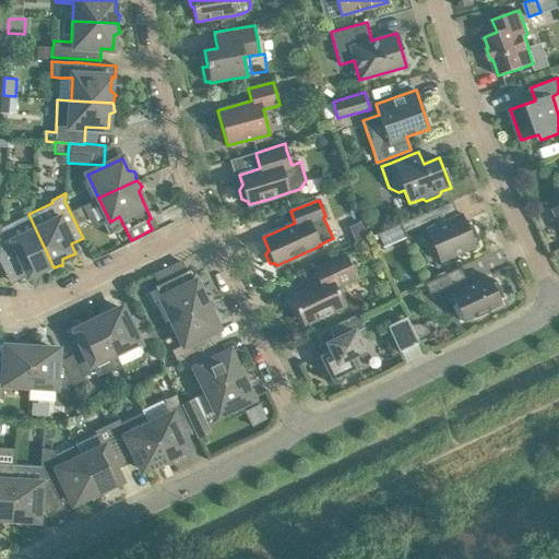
[(87,216),(83,206),(70,212),(76,225),(85,222),(87,216)]
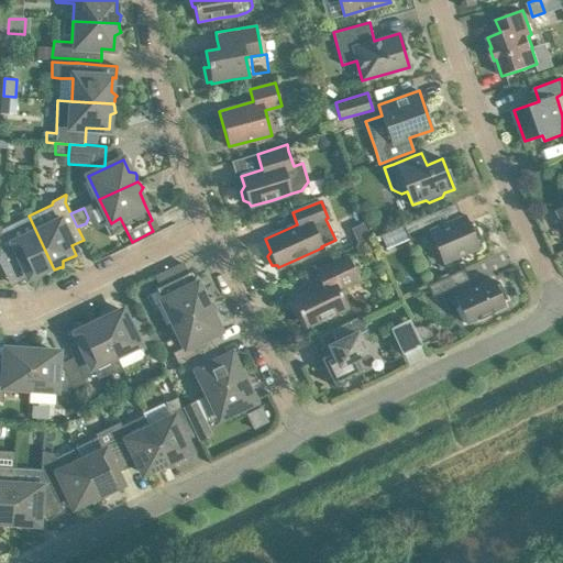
[(415,220),(403,224),(409,239),(409,241),(430,232),(443,263),(459,256),(479,247),(465,216),(441,225),(435,211),(415,220)]
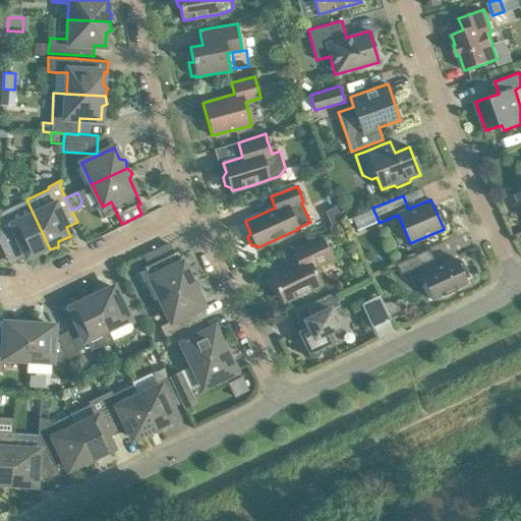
[(48,250),(50,249),(26,199),(1,212),(1,223),(0,231),(0,243),(3,250),(20,242),(27,256),(39,250),(44,254),(46,252),(47,251),(48,250)]
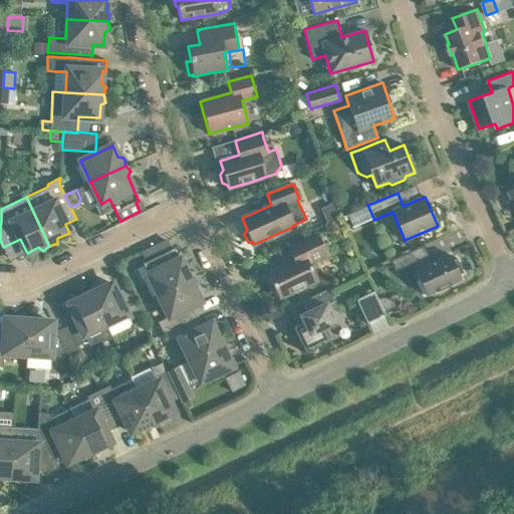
[(338,218),(326,224),(334,240),(346,234),(338,218)]
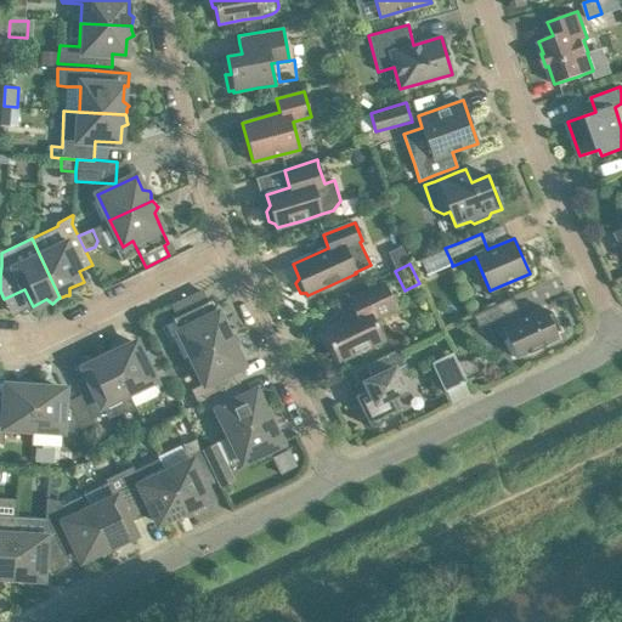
[(338,362),(361,351),(384,340),(374,318),(396,309),(384,281),(348,298),(355,312),(322,328),(338,362)]
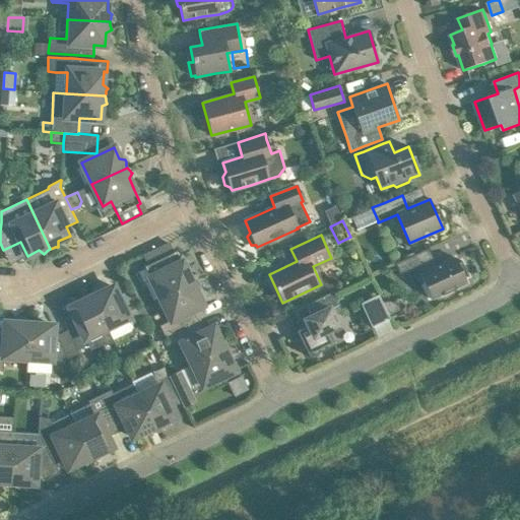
[(169,242),(142,255),(147,265),(144,266),(160,299),(195,282),(195,280),(194,279),(194,277),(194,276),(194,274),(188,274),(182,262),(177,251),(174,252),(169,242)]
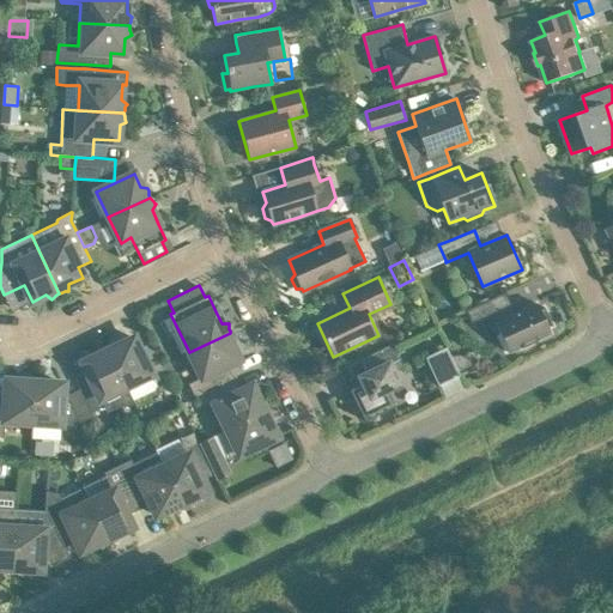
[(499,332),(509,353),(521,347),(522,347),(538,340),(536,340),(551,333),(548,328),(553,326),(544,307),(539,309),(536,303),(521,311),(513,308),(505,292),(466,310),(473,327),(481,323),(481,325),(483,326),(484,328),(486,331),(487,332),(490,333),(493,333),(496,333),(497,333),(499,332)]
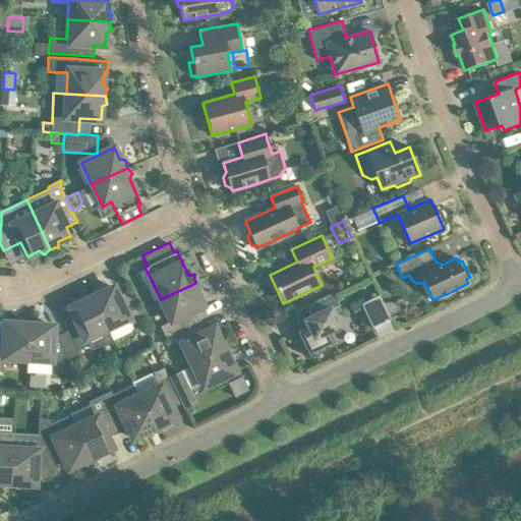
[(165,338),(169,336),(198,322),(193,310),(204,305),(197,294),(200,289),(199,287),(198,286),(196,285),(195,283),(161,299),(171,322),(160,327),(165,338)]
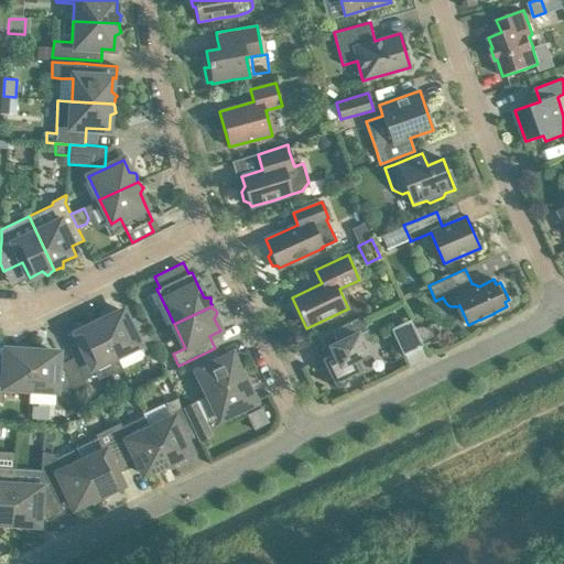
[(99,317),(98,318),(116,357),(121,369),(143,358),(144,357),(142,351),(152,346),(138,316),(128,321),(122,311),(109,316),(104,313),(102,314),(101,315),(100,317),(99,317)]
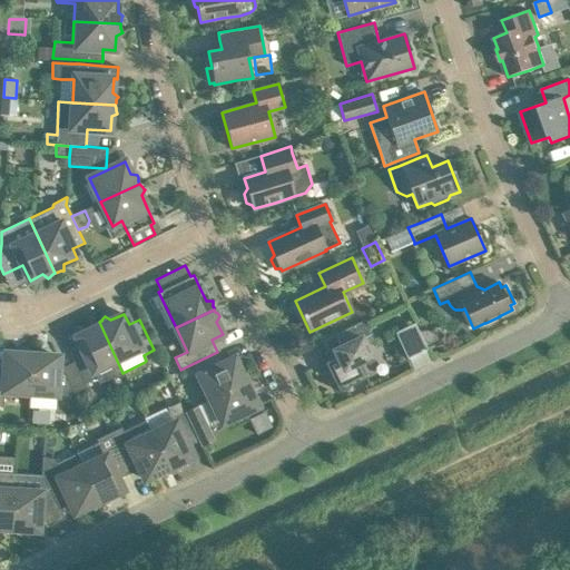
[(365,320),(324,340),(330,352),(328,352),(332,360),(325,363),(338,391),(367,377),(360,362),(370,356),(365,346),(375,342),(365,320)]
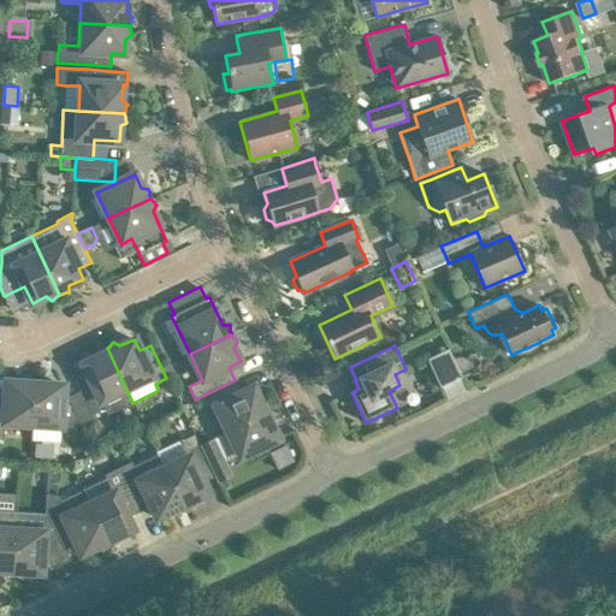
[(88,375),(76,380),(81,391),(92,414),(104,408),(101,402),(104,401),(110,413),(123,407),(124,410),(134,406),(132,403),(126,390),(107,348),(105,349),(102,349),(101,350),(99,350),(98,349),(96,356),(82,363),(88,375)]
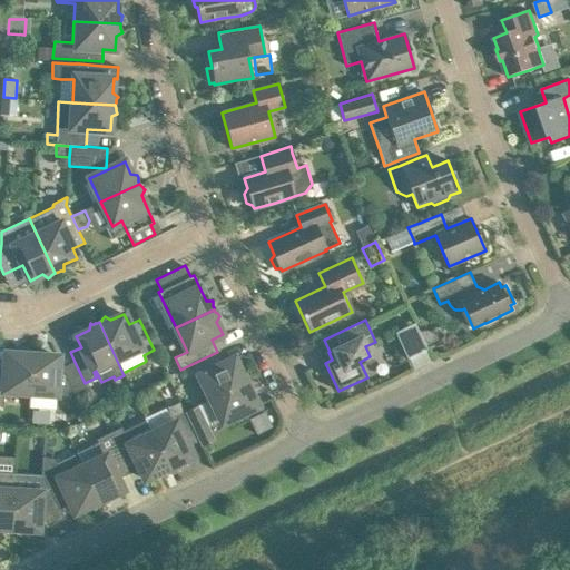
[(415,323),(395,333),(413,371),(433,361),(426,347),(419,331),(415,323)]
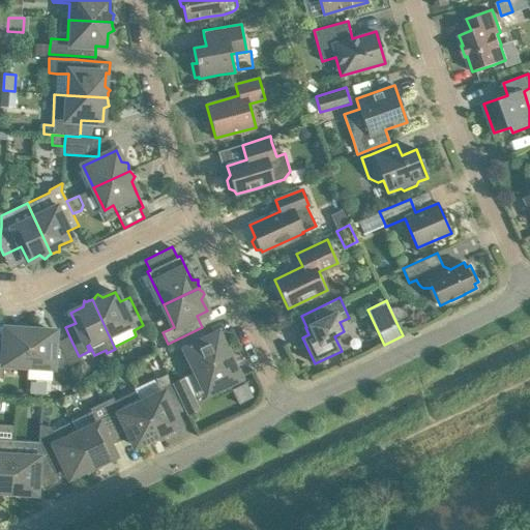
[(409,316),(407,312),(404,310),(401,307),(396,306),(393,306),(389,307),(396,323),(410,317),(409,316)]
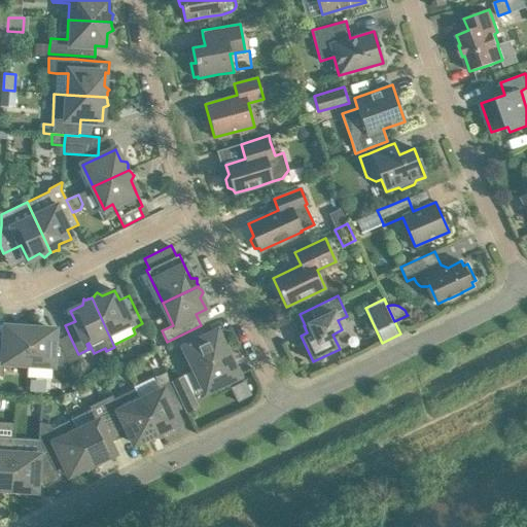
[(28,363),(30,324),(28,324),(26,324),(24,323),(23,322),(19,327),(5,326),(4,344),(0,343),(0,376),(3,377),(3,362),(27,363),(28,363)]
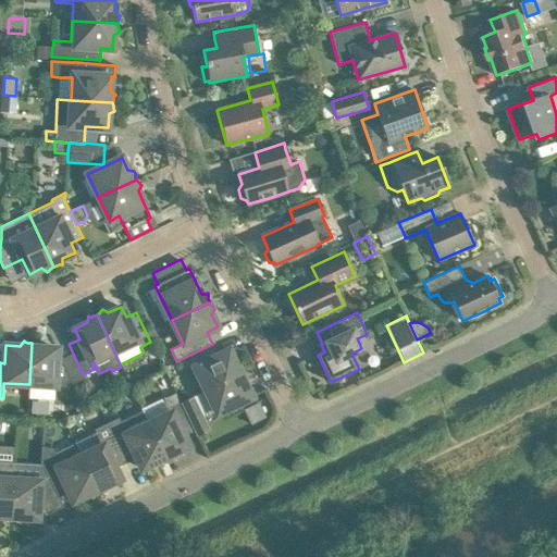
[(28,398),(54,399),(57,358),(57,348),(42,347),(40,342),(37,343),(36,343),(34,343),(32,343),(29,384),(28,384),(28,398)]
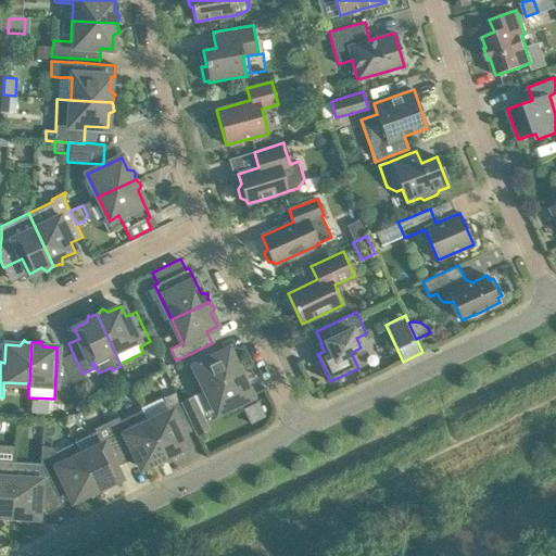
[(217,355),(212,343),(180,358),(186,370),(194,366),(205,390),(243,371),(242,370),(241,368),(241,366),(241,363),(235,363),(228,350),(217,355)]
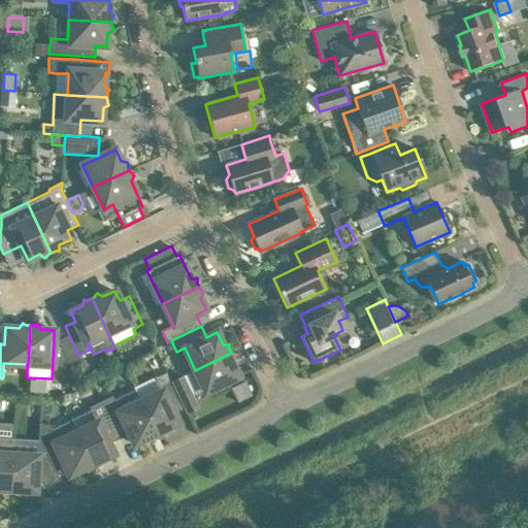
[(78,355),(69,335),(57,340),(70,368),(81,362),(78,355)]
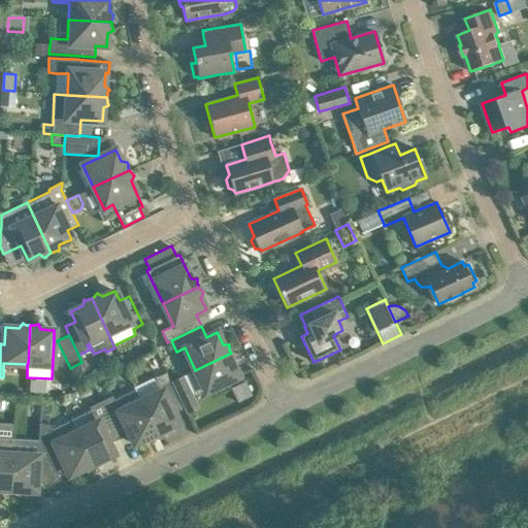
[(232,364),(235,359),(234,358),(233,357),(232,355),(231,353),(195,370),(205,392),(238,376),(232,364)]
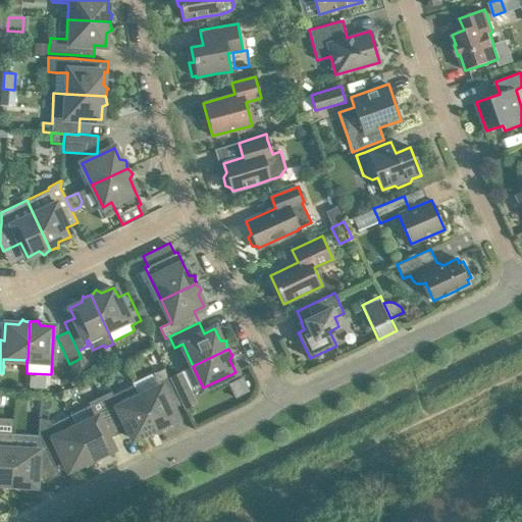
[(169,378),(169,377),(165,368),(153,374),(133,382),(134,384),(156,431),(158,431),(160,430),(162,430),(164,430),(164,424),(176,418),(172,409),(183,404),(169,378)]
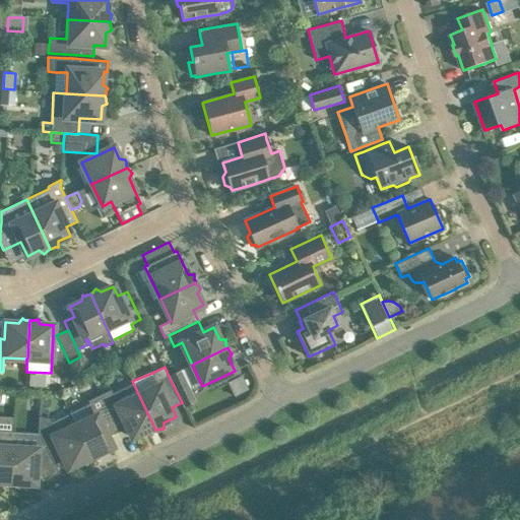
[(195,402),(187,384),(180,371),(169,377),(182,402),(185,407),(195,402)]
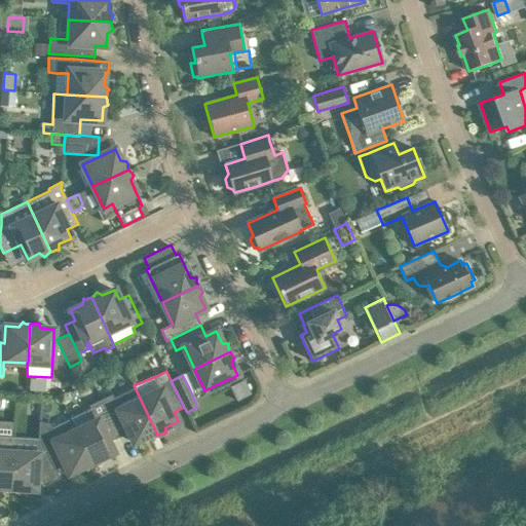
[(155,437),(157,435),(135,387),(114,398),(112,395),(101,400),(119,438),(129,433),(134,443),(146,437),(151,440),(152,439),(154,438),(155,437)]
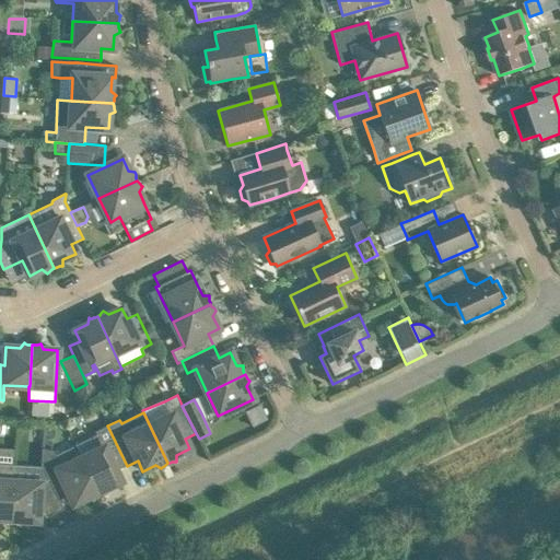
[(116,471),(127,466),(107,426),(95,432),(96,434),(90,438),(96,451),(81,458),(98,496),(101,496),(103,494),(105,494),(107,494),(107,488),(120,481),(116,471)]
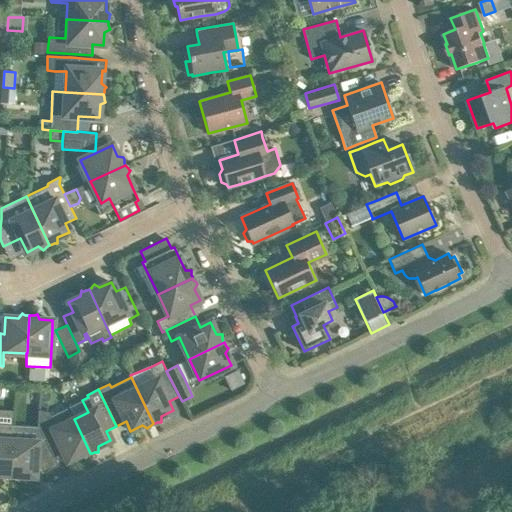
[(57,427),(49,412),(39,410),(38,426),(44,438),(53,457),(54,457),(64,453),(68,461),(79,455),(84,458),(86,457),(88,455),(90,453),(74,419),(57,427)]
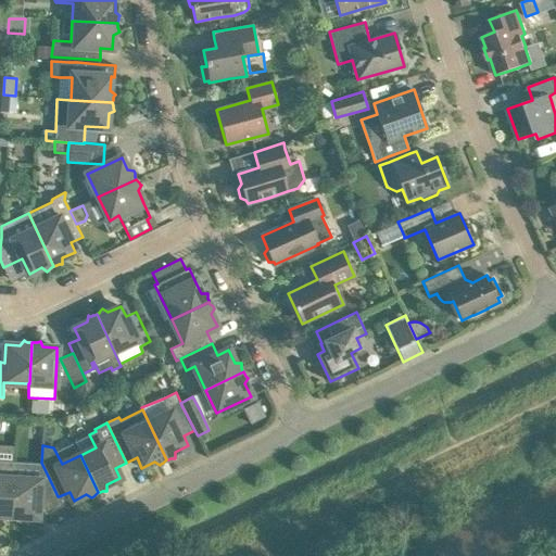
[(14,478),(13,478),(14,462),(0,460),(0,515),(0,516),(3,521),(4,521),(8,520),(9,520),(11,520),(14,478)]
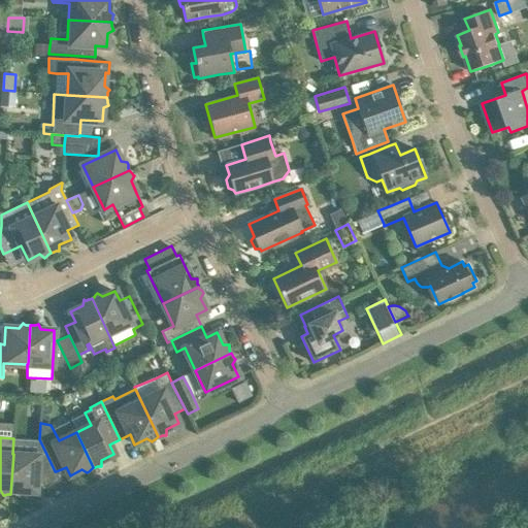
[(55,471),(45,452),(37,456),(13,454),(10,494),(13,494),(15,495),(19,496),(22,491),(35,492),(36,483),(40,483),(42,489),(60,481),(56,471),(55,471)]
